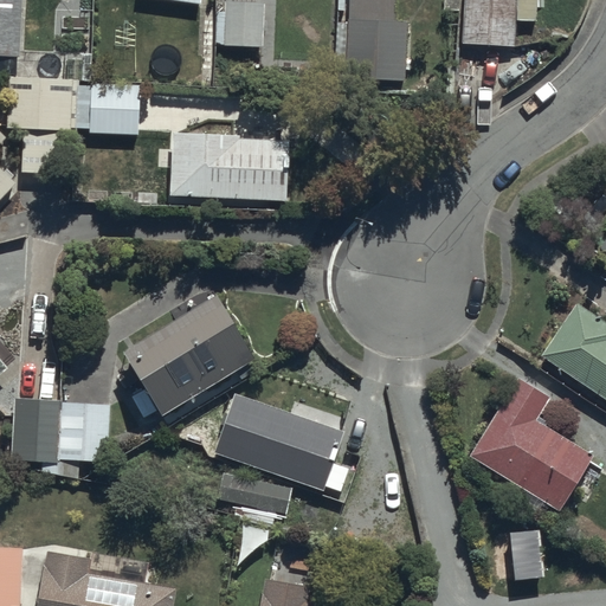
[(0,0),(0,53),(19,55),(20,0),(0,0)]
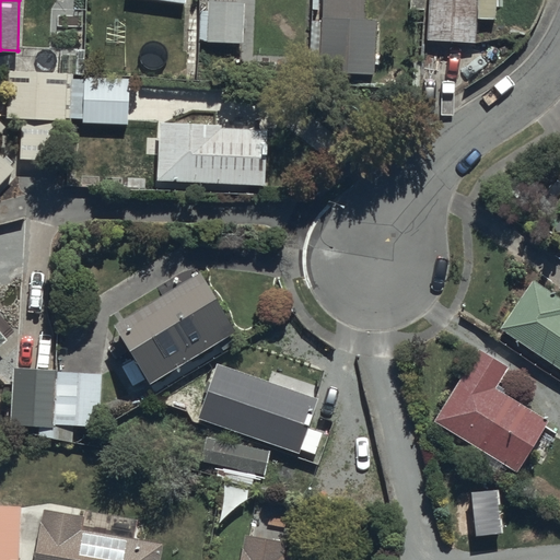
[(242,42),(244,0),(238,0),(201,0),(200,39),(242,42)]
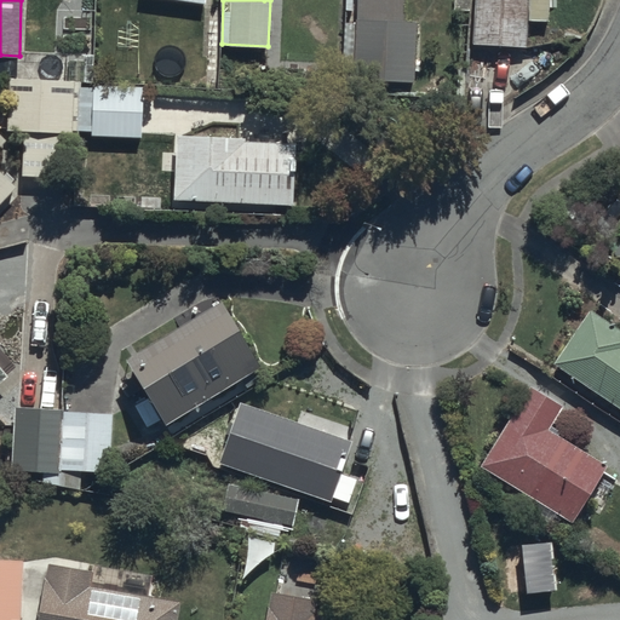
[(402,19),(402,0),(355,0),(355,22),(343,22),(340,79),(414,81),(417,19),(402,19)]
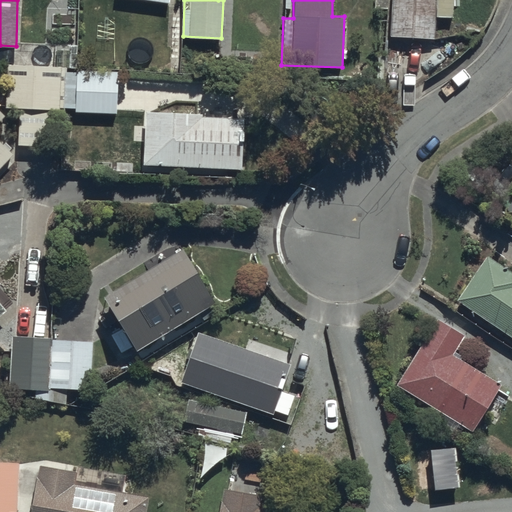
[(451,16),(451,0),(390,0),(388,35),(433,38),(435,15),(451,16)]
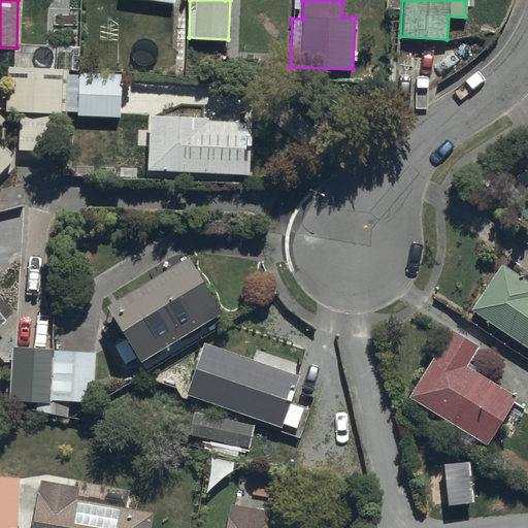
[(60,151),(63,68),(6,66),(5,108),(20,108),(19,150),(60,151)]
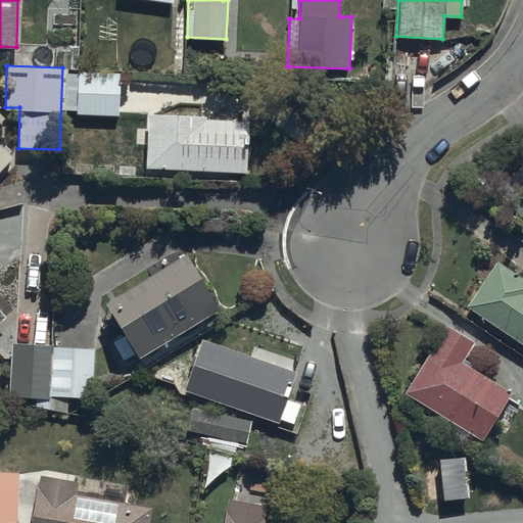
[(120,113),(120,70),(65,70),(65,109),(77,109),(77,113),(120,113)]
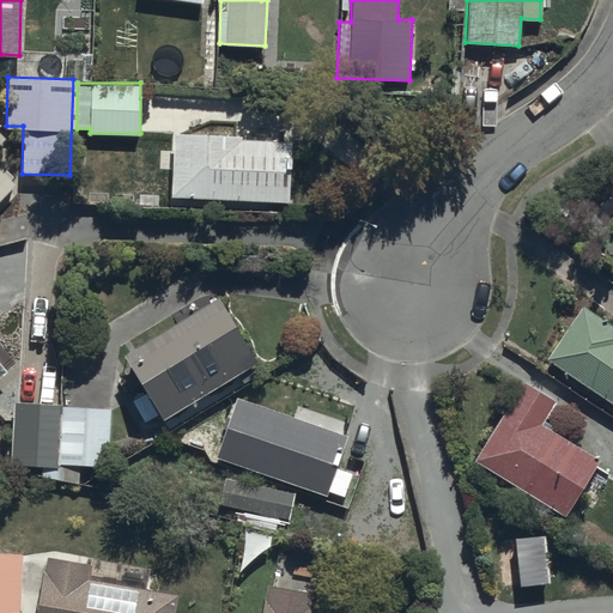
[(0,196),(14,182),(0,168),(0,141),(6,135),(0,129),(0,196)]
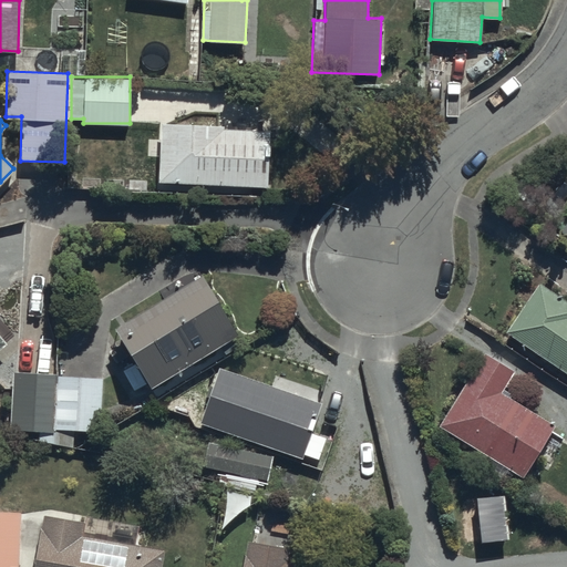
[(224,122),(161,121),(161,140),(148,138),(148,157),(158,157),(157,191),(171,191),(171,182),(267,184),(268,130),(224,129),(224,122)]
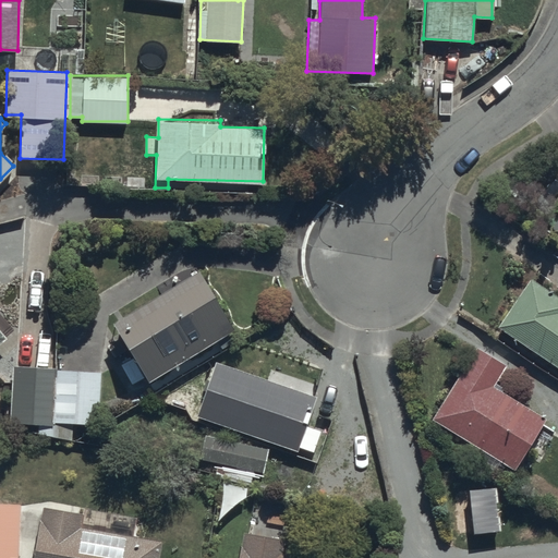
[(233,327),(186,249),(185,246),(98,298),(146,379),(233,327)]
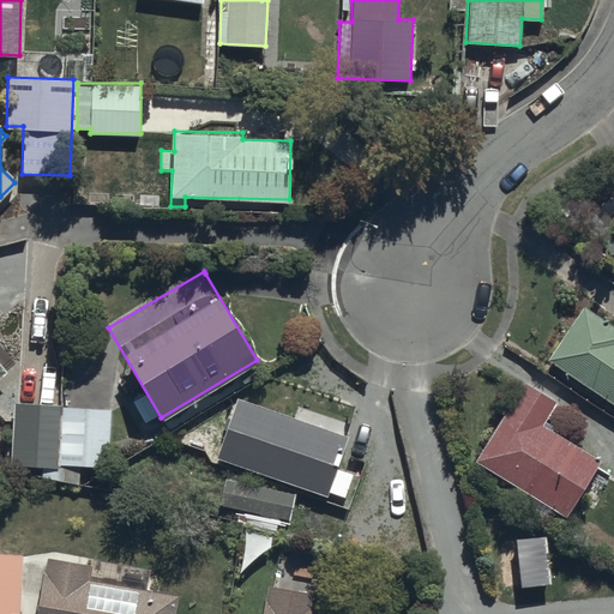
[(613,324),(585,305),(549,357),(613,402),(613,324)]
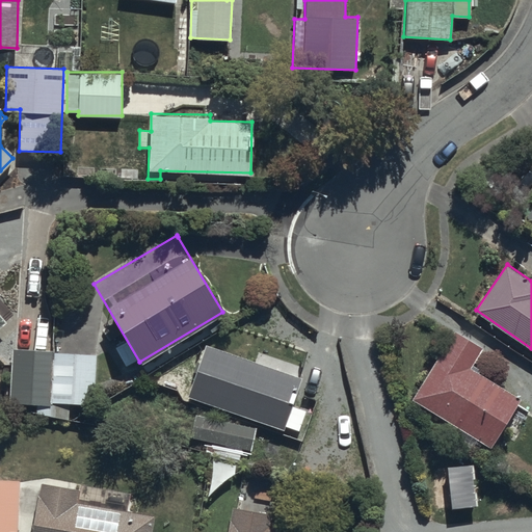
[(470,367),(483,346),(455,328),(411,396),(455,424),(449,433),(472,448),(478,437),(489,445),(503,424),(516,432),(531,409),(517,401),(519,399),(470,367)]
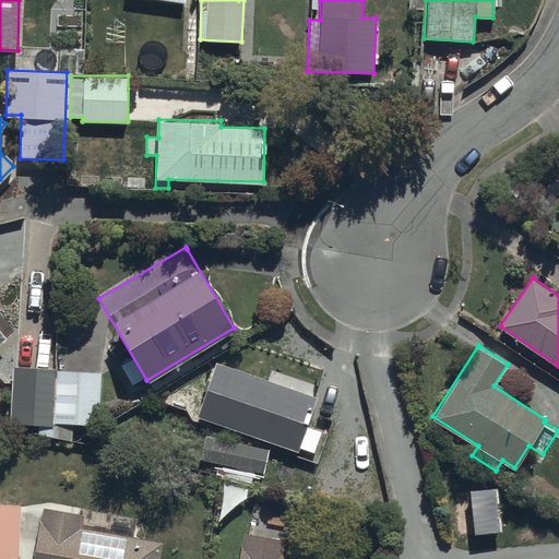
[(269,380),(215,361),(197,414),(298,450),(299,445),(314,451),(322,430),(305,424),(318,388),(272,371),(269,380)]
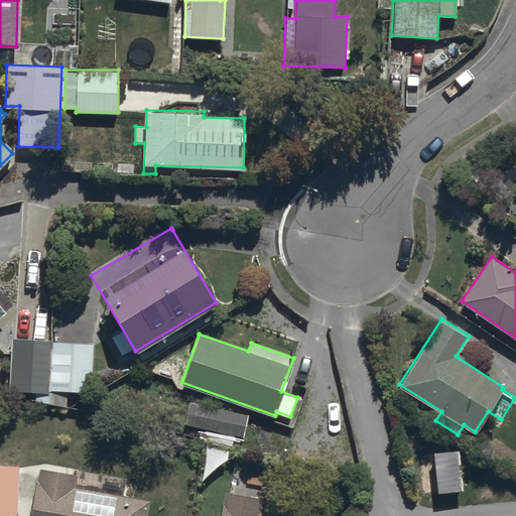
[(92,342),(11,337),(9,390),(34,391),(33,401),(66,406),(68,391),(90,393),(92,342)]
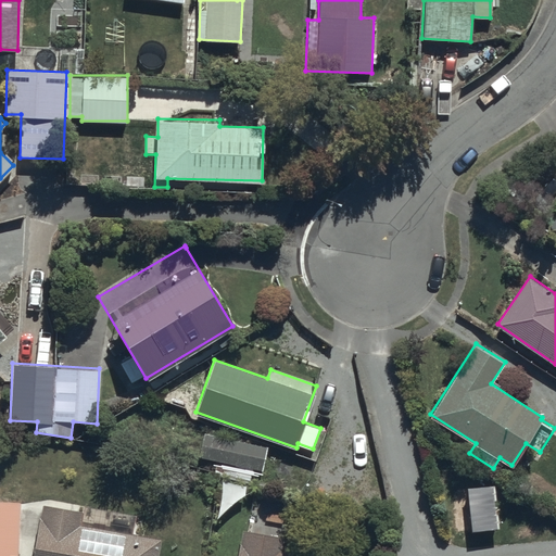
[(262,470),(266,446),(203,437),(199,458),(225,463),(223,477),(250,481),(252,469),(262,470)]
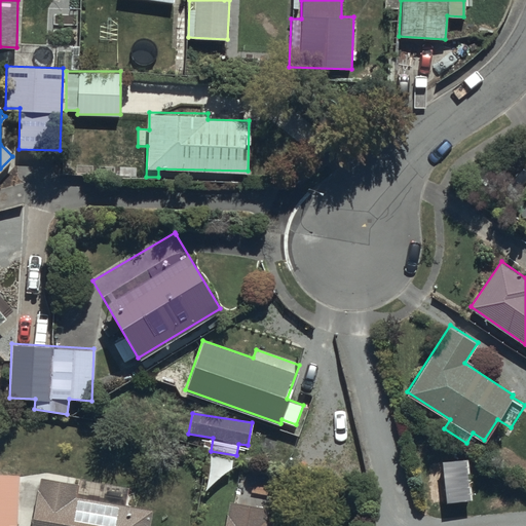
[(20,474),(0,473),(0,525),(9,525),(10,524),(17,524),(20,474)]
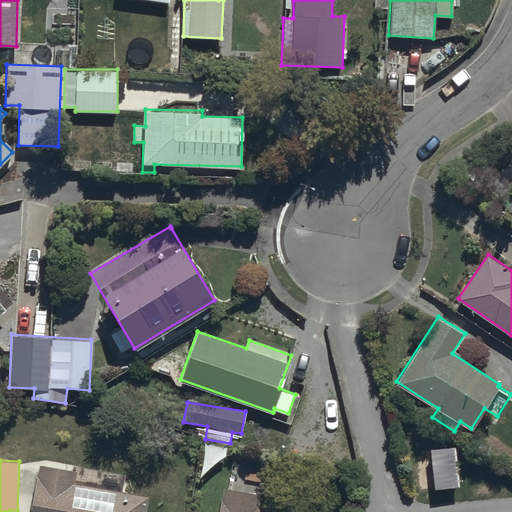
[(40,460),(40,462),(28,511),(147,511),(151,495),(123,489),(125,479),(40,460)]
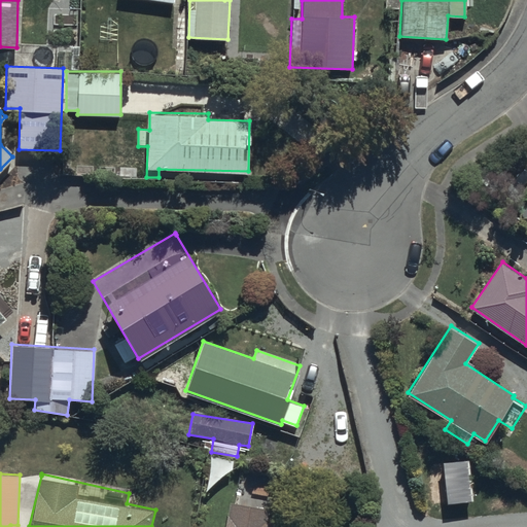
[(309,526),(268,519),(270,508),(231,500),(224,526),(309,526)]
